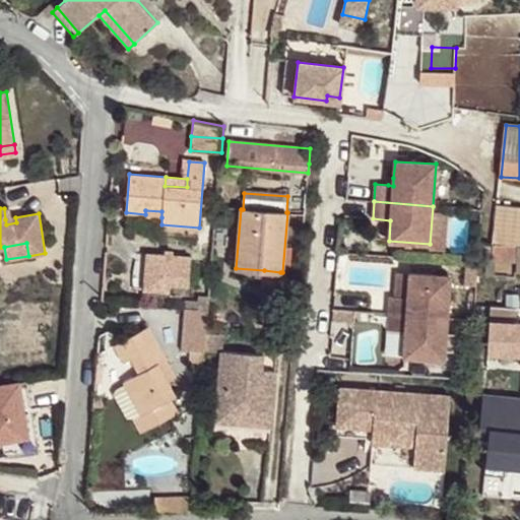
[(495,252),(494,259),(516,261),(517,247),(495,245),(495,252)]
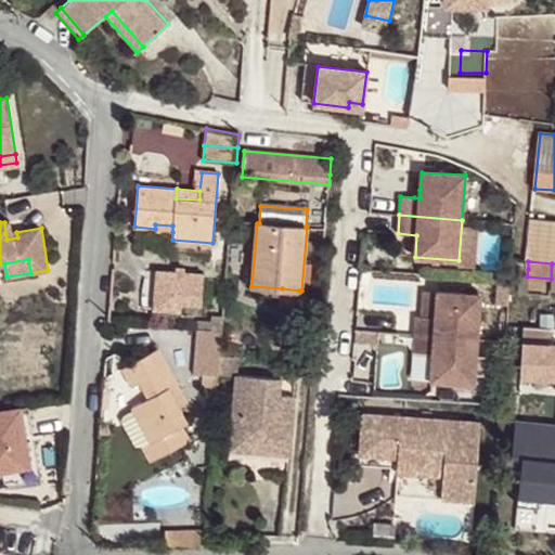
[(526,295),(527,276),(528,269),(520,268),(518,294),(526,295)]
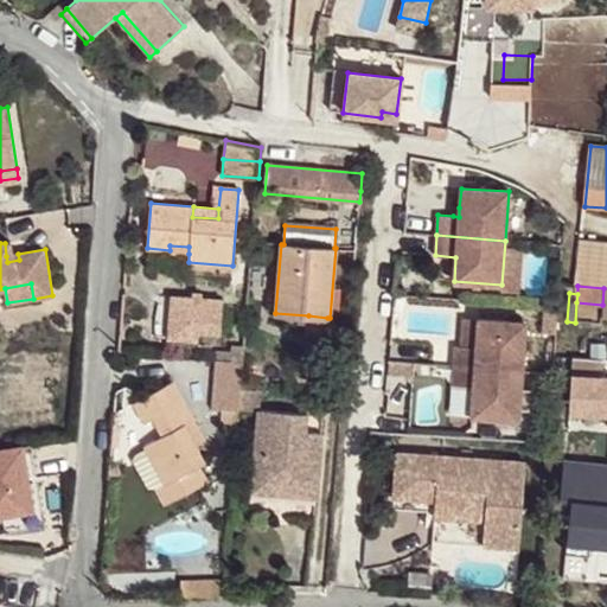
[(223,333),(225,300),(181,296),(181,308),(173,308),(172,338),(200,340),(202,331),(223,333)]
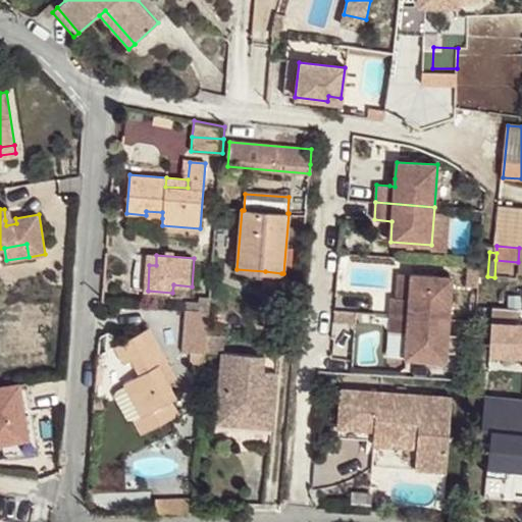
[(280,283),(281,273),(265,271),(264,281),(280,283)]
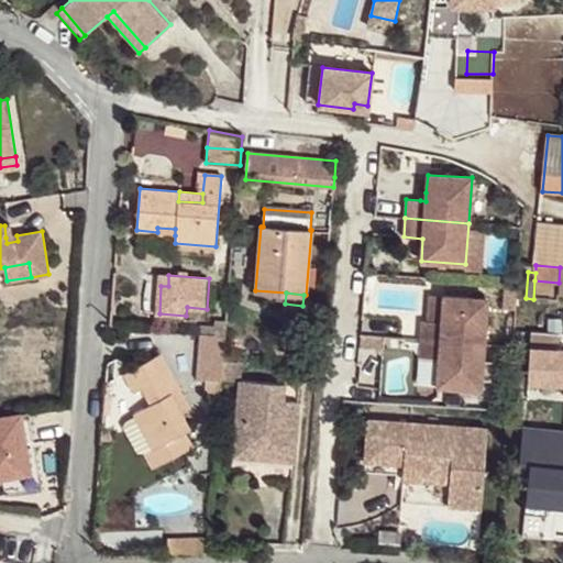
[(421,340),(485,344),(488,299),(444,296),(442,323),(428,322),(422,322),(421,340)]
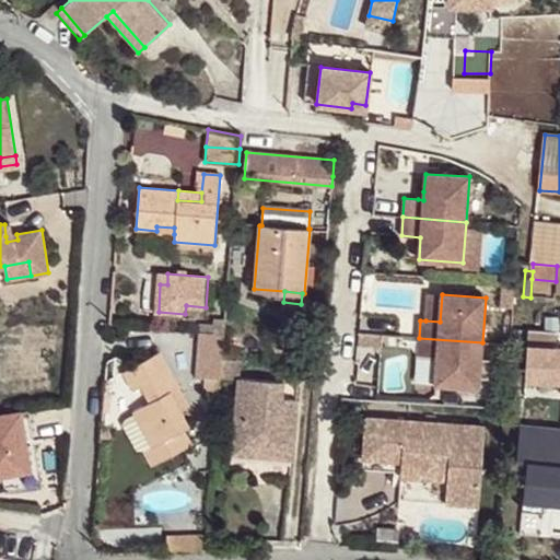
[(440,322),(442,294),(428,294),(426,321),(440,322)]
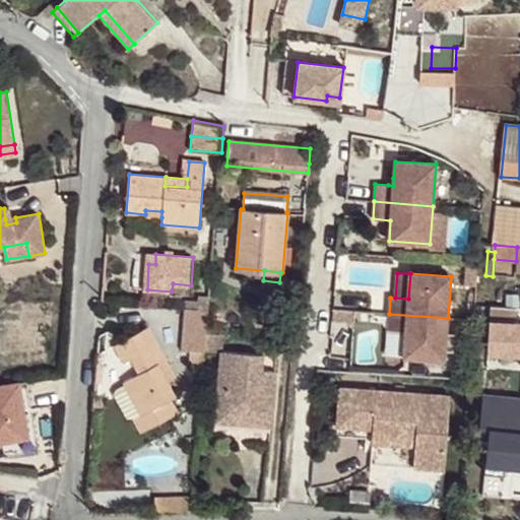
[(208,310),(183,309),(183,324),(207,326),(208,310)]
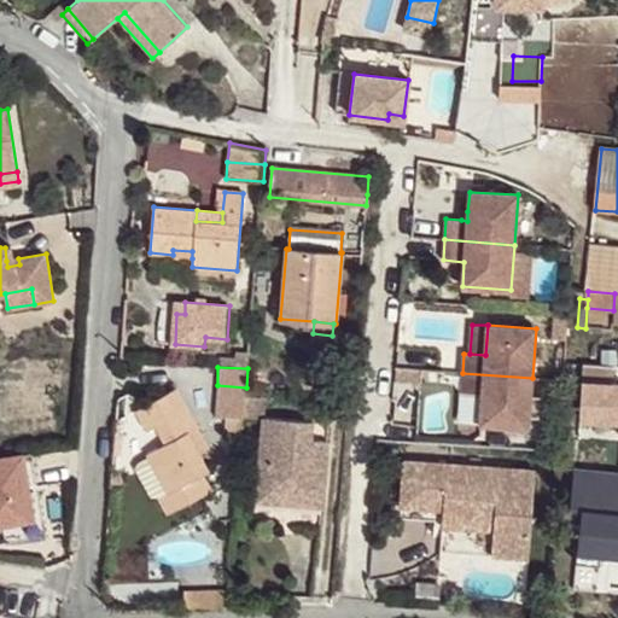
[(530,394),(532,378),(462,373),(461,394),(482,395),(481,424),(529,427),(530,412),(530,394)]
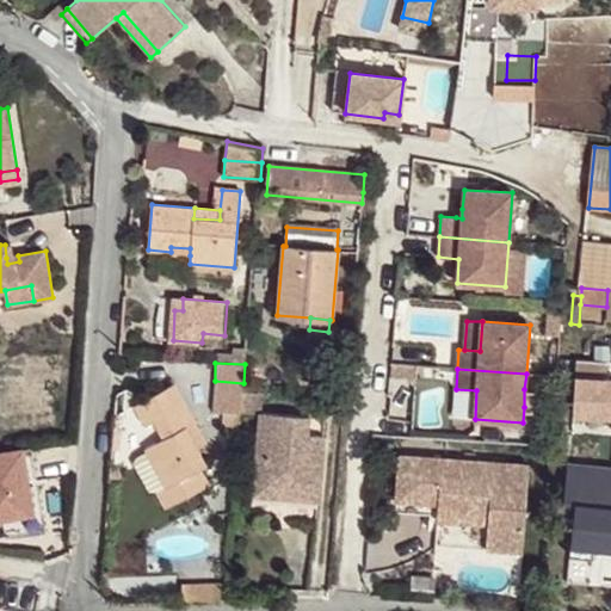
[(610,375),(569,371),(566,414),(610,418),(610,375)]
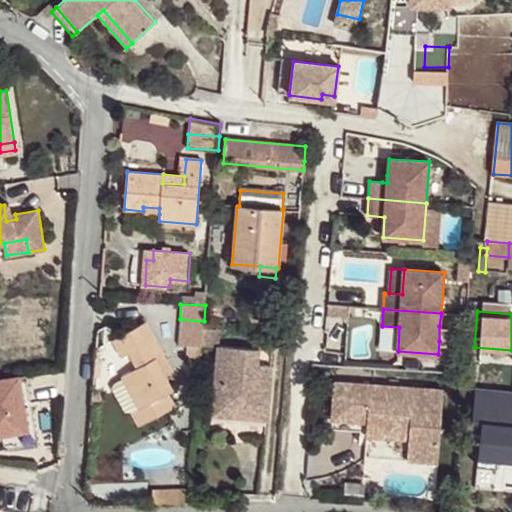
[(204,321),(180,319),(178,345),(187,345),(202,346),(204,321)]
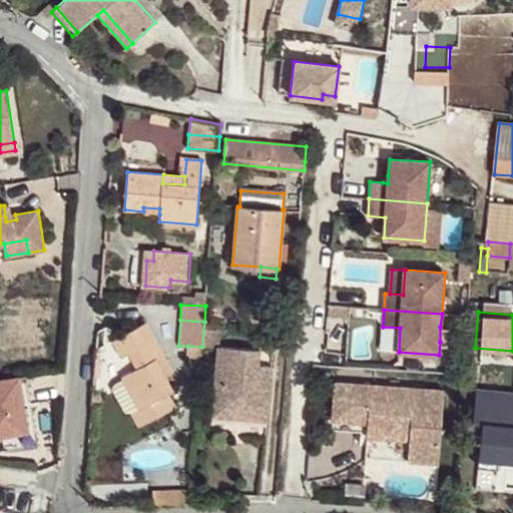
[(146,323),(112,341),(121,358),(129,354),(136,369),(122,377),(123,378),(115,383),(110,388),(125,413),(131,414),(138,427),(176,407),(169,393),(173,391),(158,365),(166,361),(146,323)]
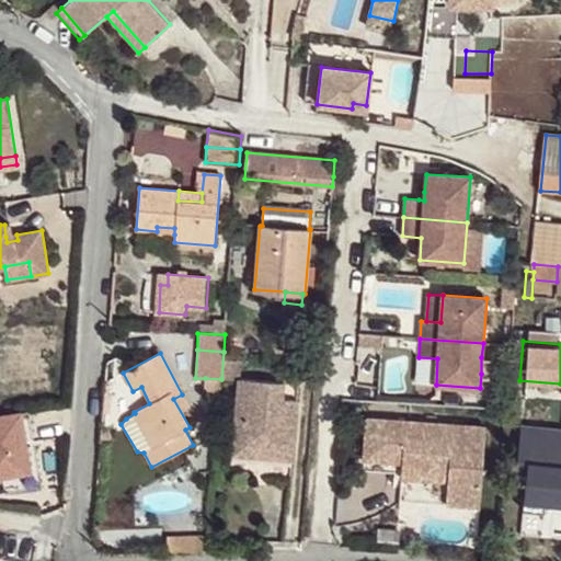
[(481,357),(481,374),(491,375),(493,358),(481,357)]
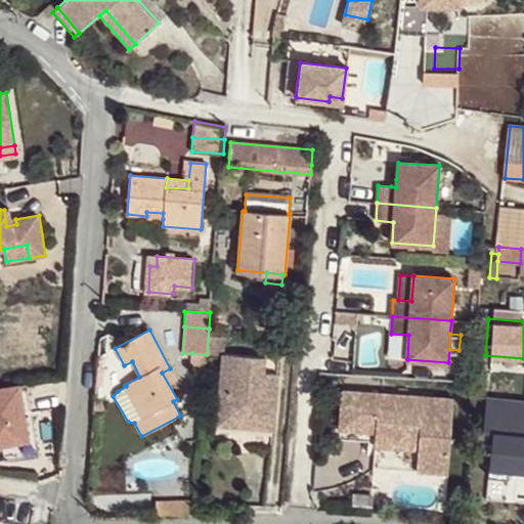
[(207,354),(191,353),(190,366),(206,367),(207,354)]
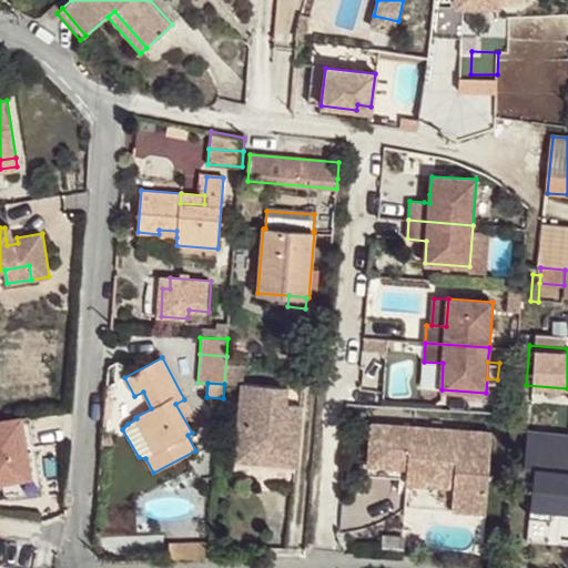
[(296,467),(301,407),(287,405),(288,388),(242,385),(235,463),(296,467)]
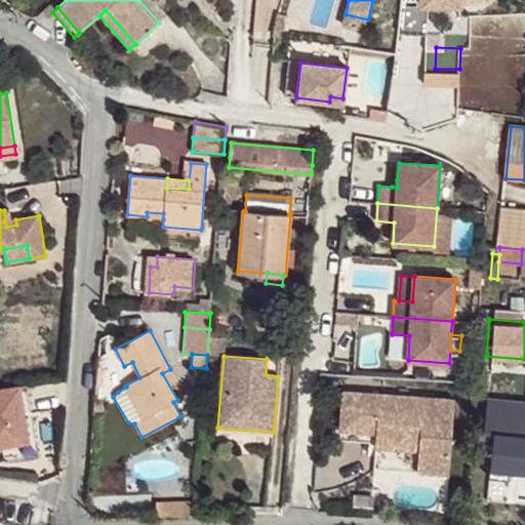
[(0,386),(0,446),(28,445),(24,385),(0,386)]
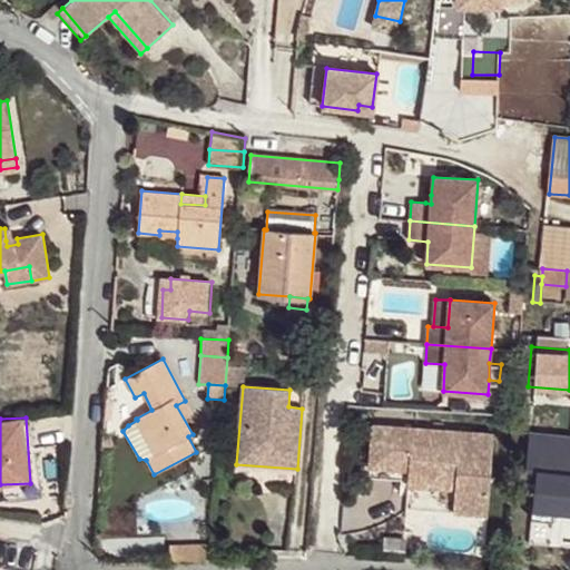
[(488,512),(493,431),(373,423),(370,465),(409,468),(409,474),(457,478),(455,487),(454,510),(488,512)]
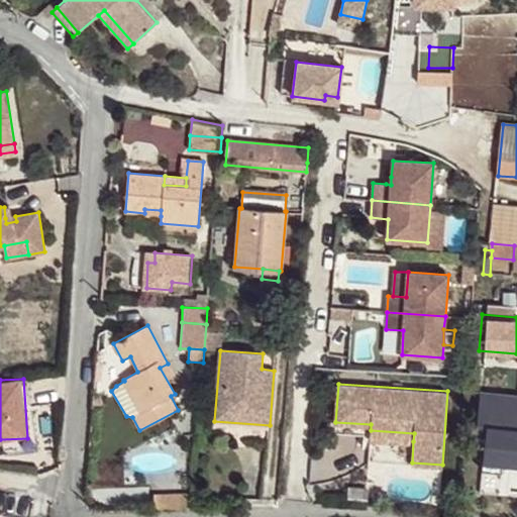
[(516,392),(483,389),(476,459),(516,463),(516,392)]
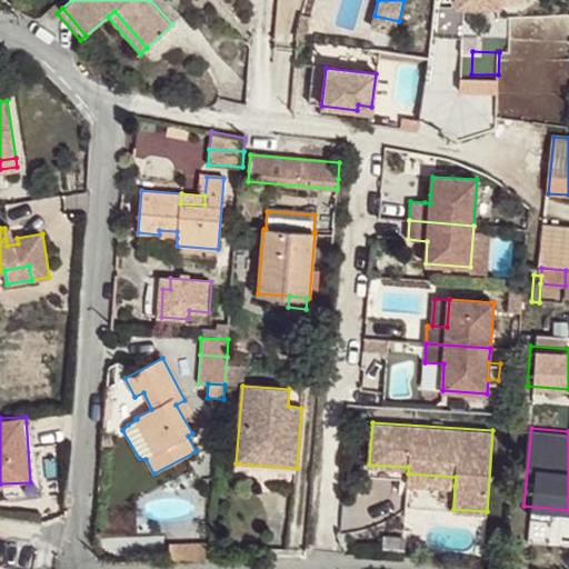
[(456,477),(408,473),(408,482),(455,486),(456,477)]
